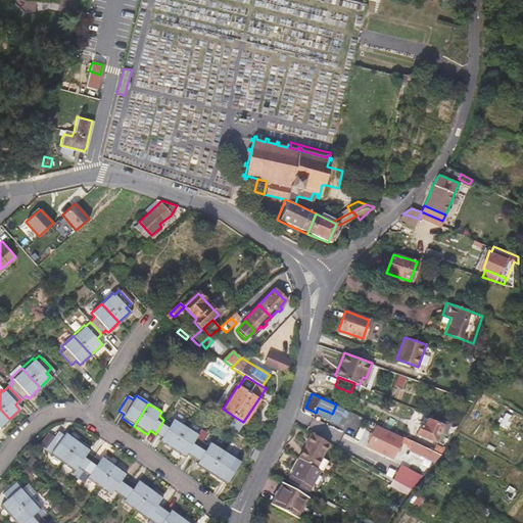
[(323,420),(328,412),(318,408),(316,413),(305,408),(303,411),(323,420)]
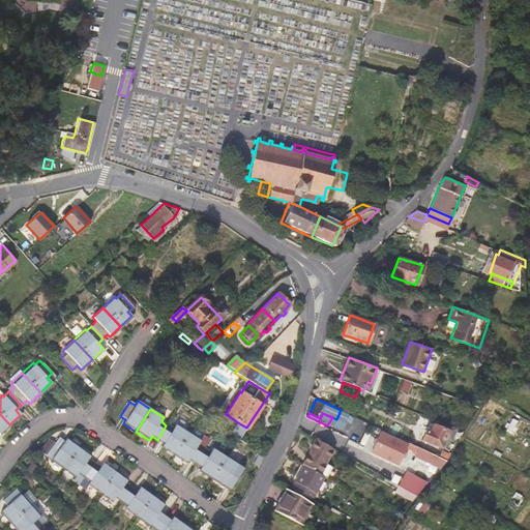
[(0,433),(9,424),(0,414),(0,433)]
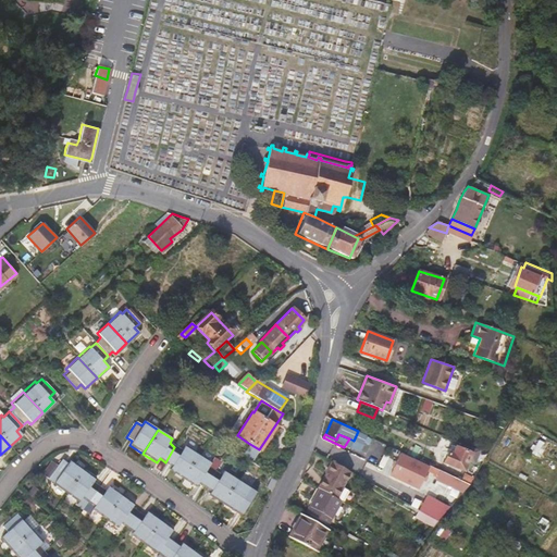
[(250,461),(259,449),(248,443),(240,455),(249,460),(250,461)]
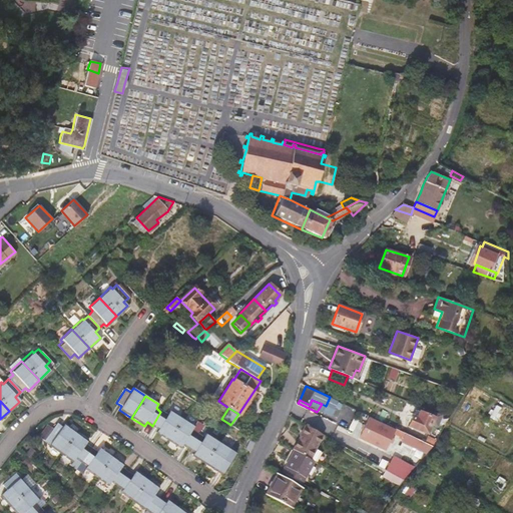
[(417,417),(414,415),(410,424),(427,432),(434,417),(419,410),(417,417)]
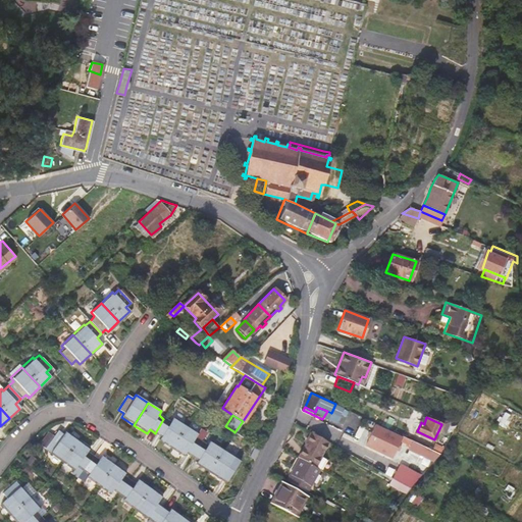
[(169,423),(163,419),(155,433),(160,436),(158,440),(170,449),(185,425),(172,418),(169,423)]
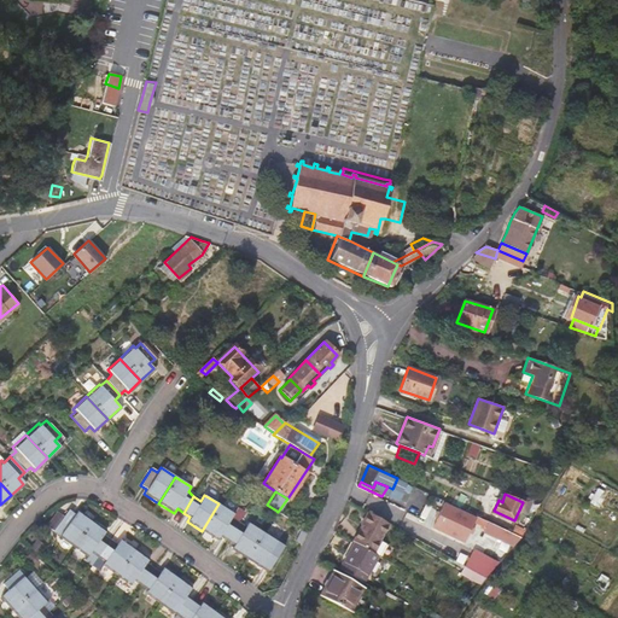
[(443,502),(432,526),(464,542),(474,517),(443,502)]
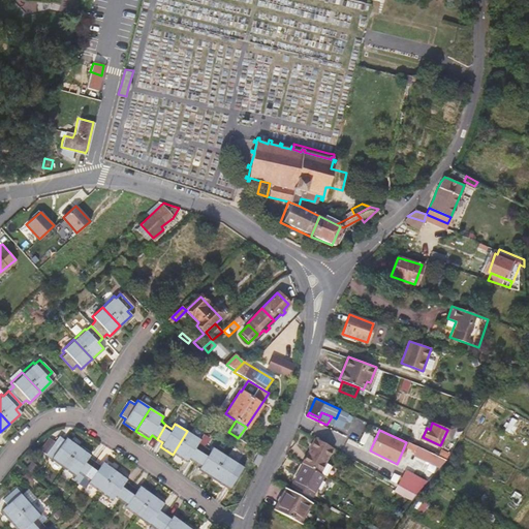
[(200,439),(187,431),(173,455),(186,462),(188,459),(193,462),(203,447),(197,444),(200,439)]
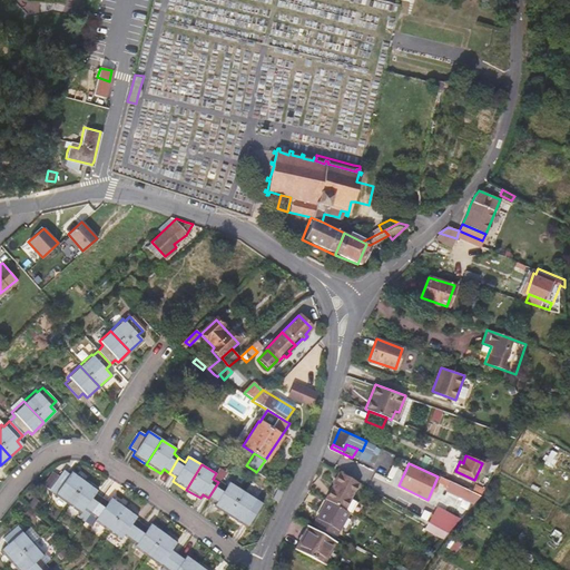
[(50,497),(66,507),(84,482),(69,472),(66,477),(61,473),(47,491),(51,494),(50,497)]
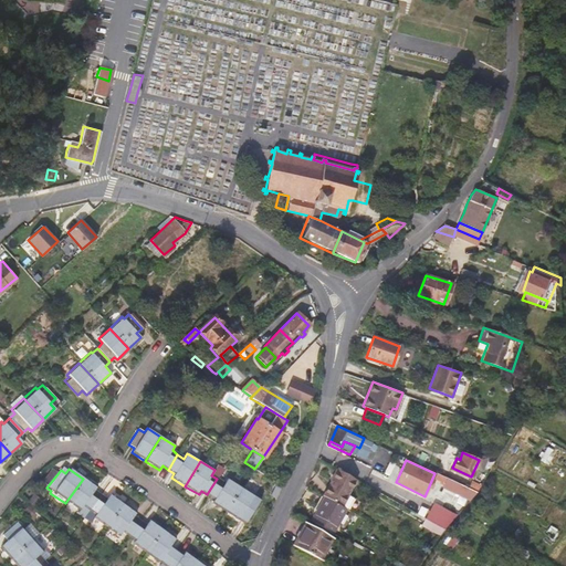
[(338,471),(324,498),(325,499),(342,507),(356,481),(338,471)]
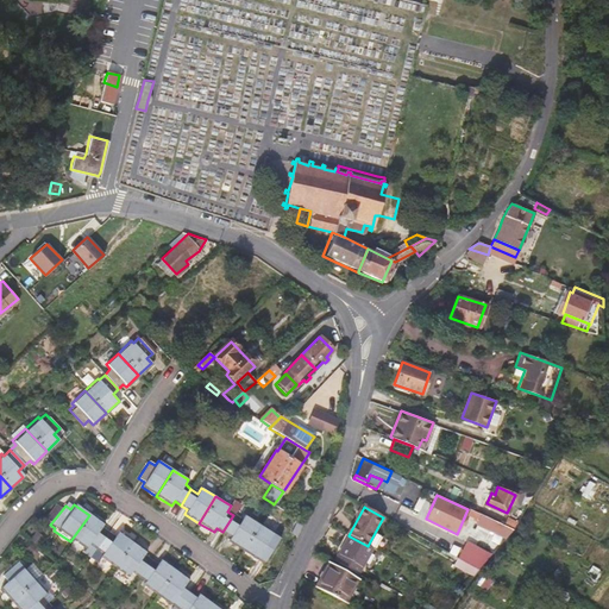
[(240,520),(233,515),(223,532),(230,535),(226,540),(242,550),(259,523),(244,514),(240,520)]
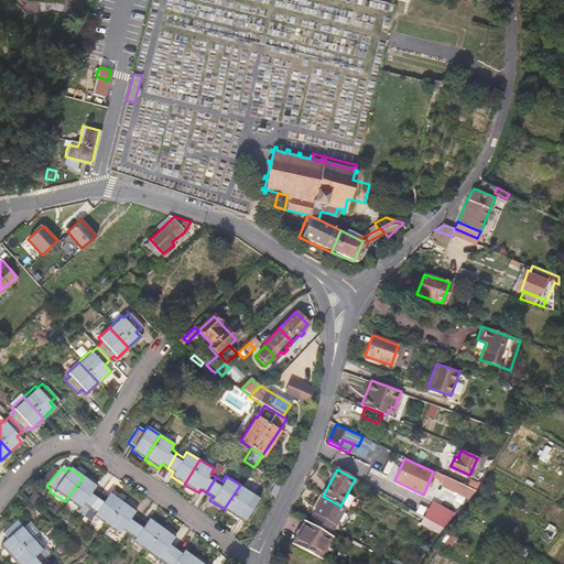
[(96,487),(83,477),(65,501),(78,511),(82,506),(87,510),(99,495),(94,490),(96,487)]
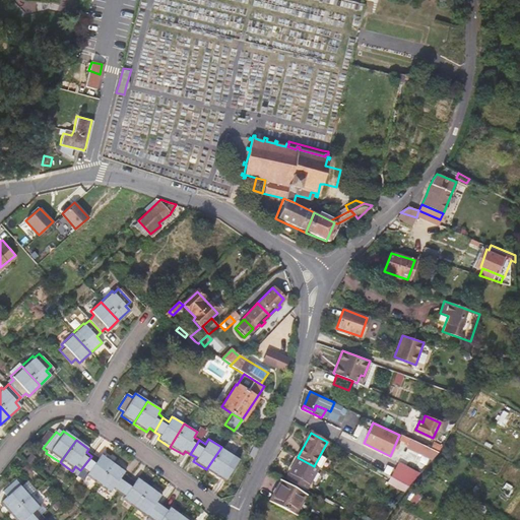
[(255,455),(259,447),(256,445),(254,444),(250,453),(255,455)]
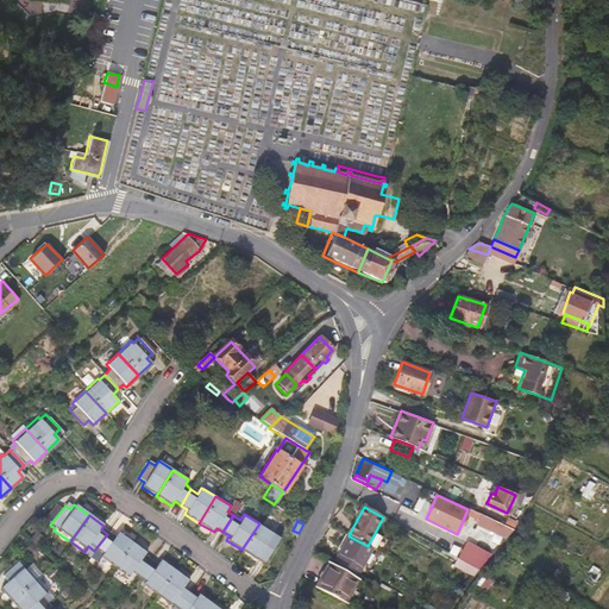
[(494,531),(507,537),(512,532),(513,529),(497,521),(494,531)]
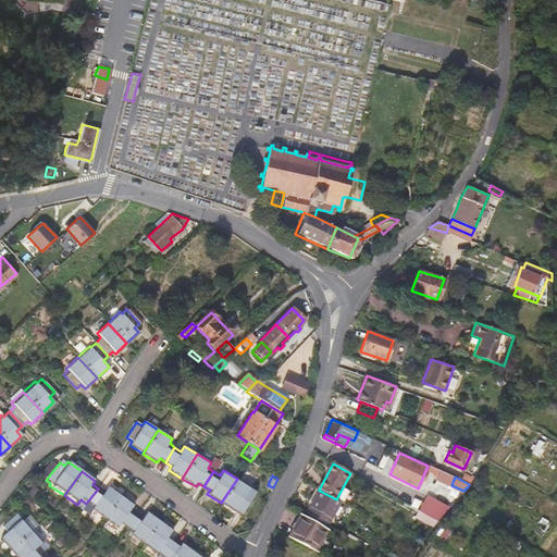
[(250,487),(237,479),(221,503),(235,511),(238,506),(244,509),(254,495),(248,491),(250,487)]
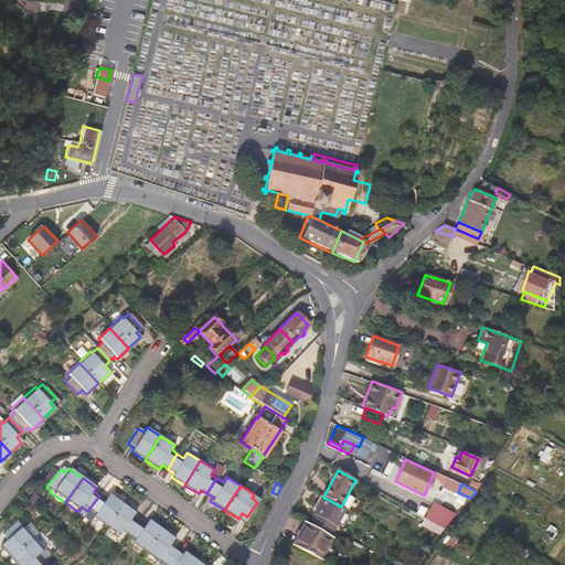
[(105,500),(99,496),(87,511),(93,514),(91,518),(105,529),(123,504),(108,494),(105,500)]
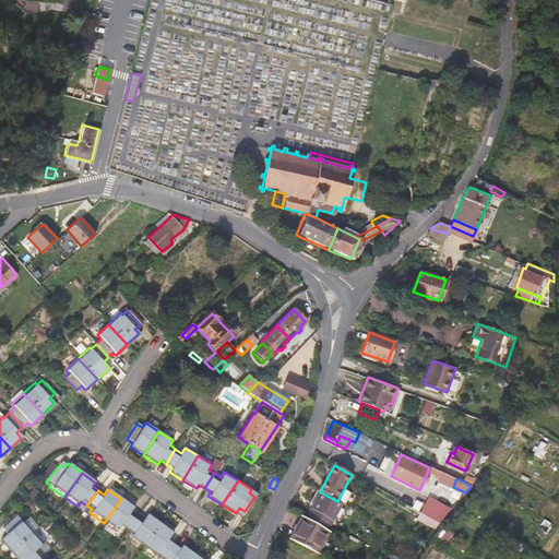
[(34,503),(39,498),(32,491),(26,497),(34,503)]
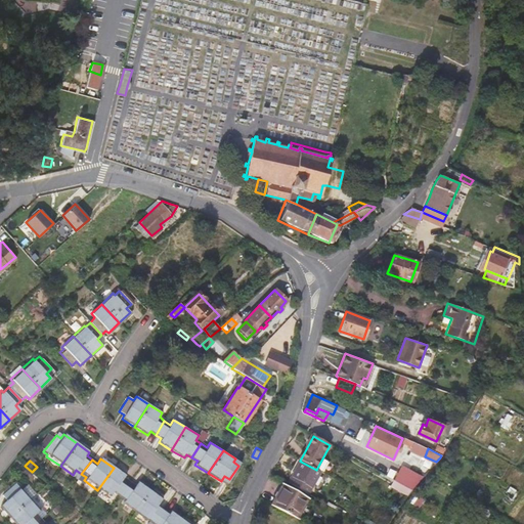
[(309,495),(321,473),(316,470),(301,462),(289,484),(309,495)]
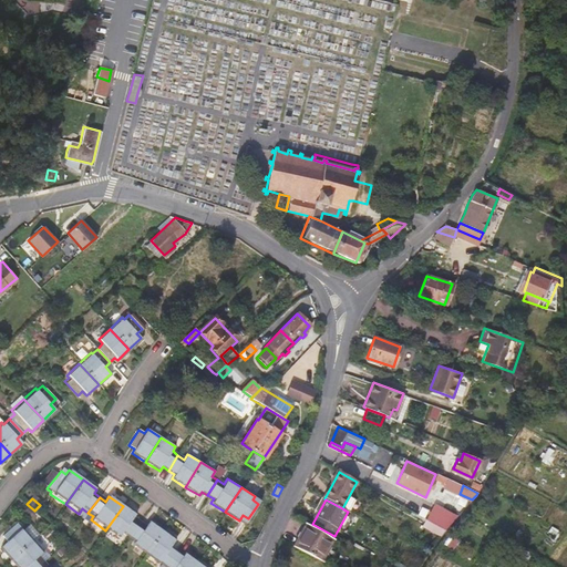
[(135,515),(123,506),(105,531),(119,539),(122,535),(127,539),(138,524),(133,519),(135,515)]
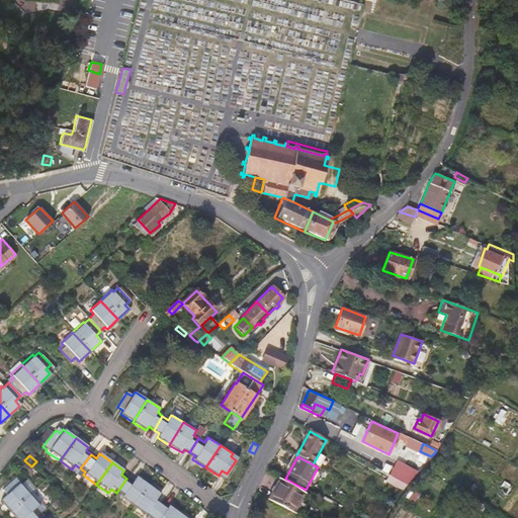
[(133,482),(126,479),(116,493),(121,497),(120,499),(132,507),(148,486),(137,477),(133,482)]
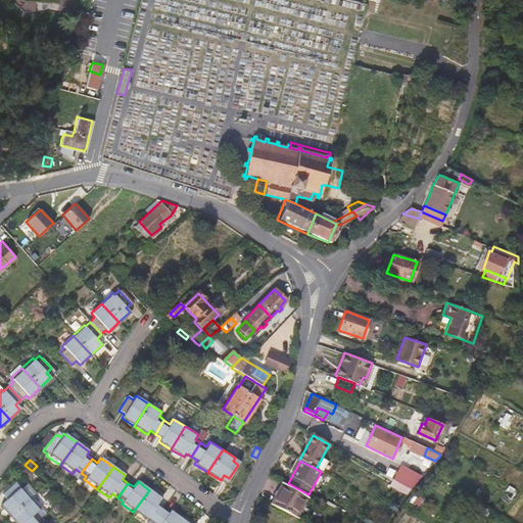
[(279,482),(269,502),(297,517),(306,497),(279,482)]
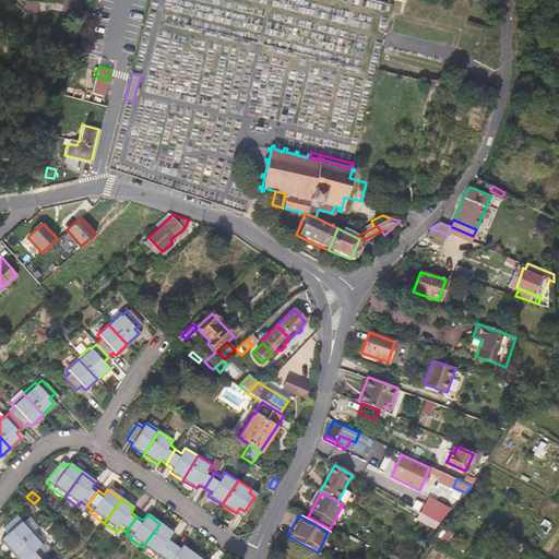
[(0,539),(0,545),(8,555),(30,535),(20,525),(19,523),(18,524),(12,519),(0,528),(0,530),(4,536),(0,539)]
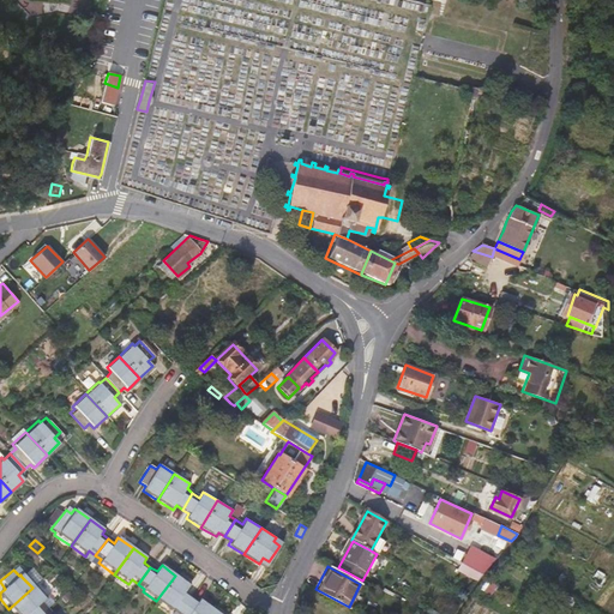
[(38,582),(29,571),(22,577),(32,588),(38,582)]
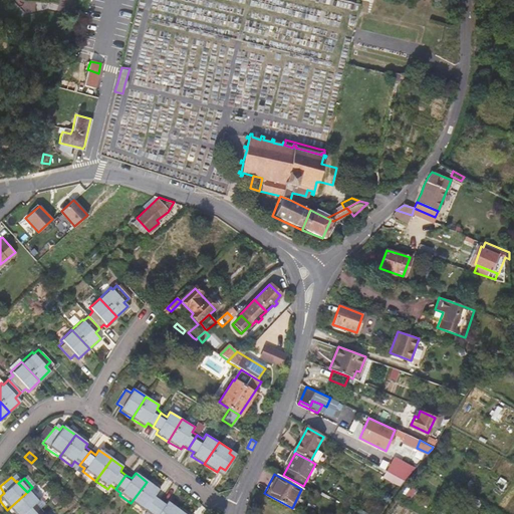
[(159,491),(147,482),(131,503),(144,512),(146,511),(150,513),(161,499),(156,496),(159,491)]
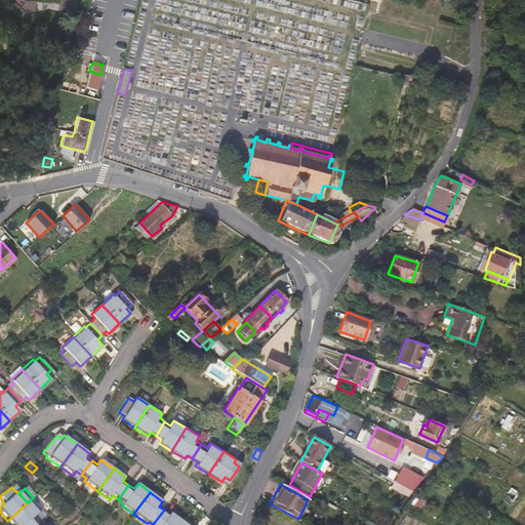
[(34,524),(37,523),(33,519),(37,514),(28,502),(7,521),(11,524),(34,524)]
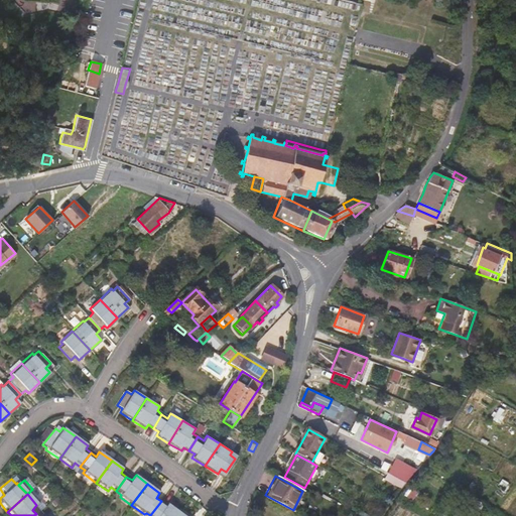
[(166,506),(161,501),(150,515),(175,515),(179,511),(169,503),(166,506)]
